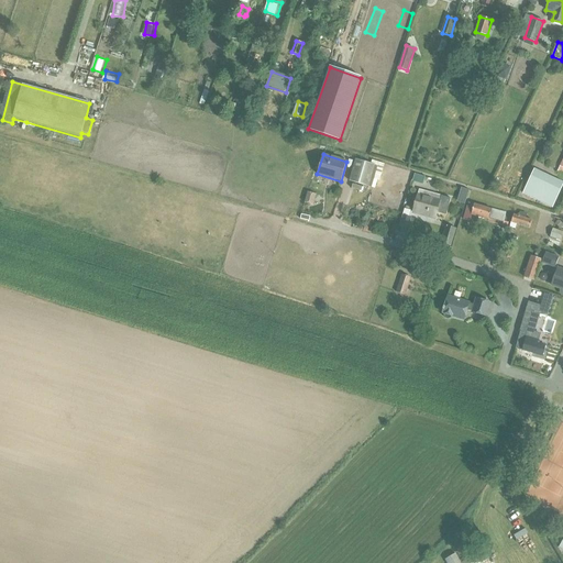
[(372,161),(371,164),(355,159),(350,181),(368,187),(373,172),(379,174),(383,163),(372,161)]
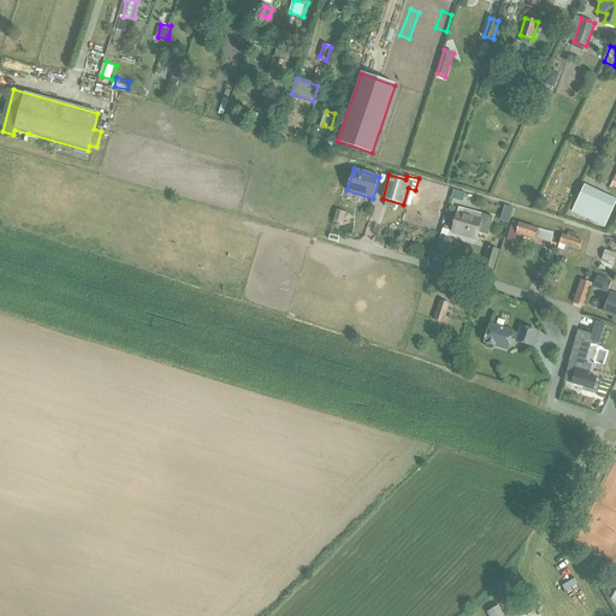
[(615,200),(585,185),(572,212),(605,227),(615,203),(615,200)]
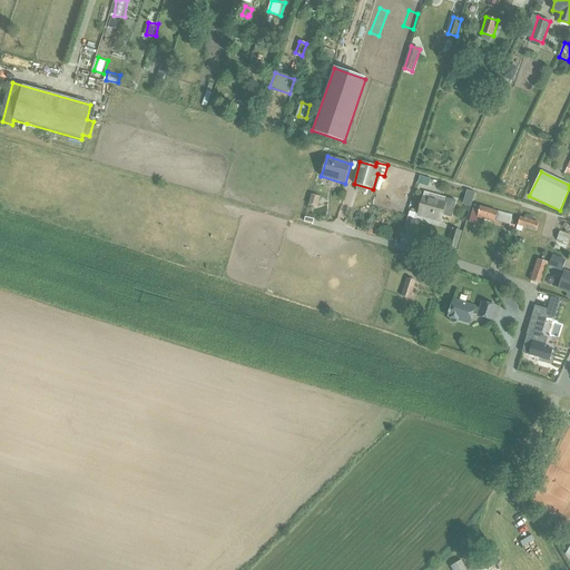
[(431,184),(432,175),(421,175),(420,184),(431,184)]
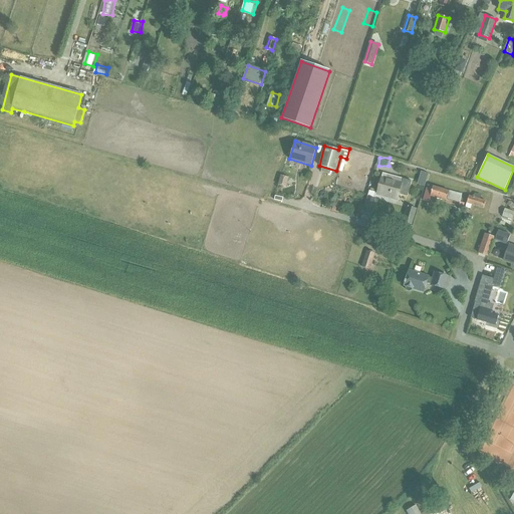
[(427,183),(431,171),(423,169),(420,181),(427,183)]
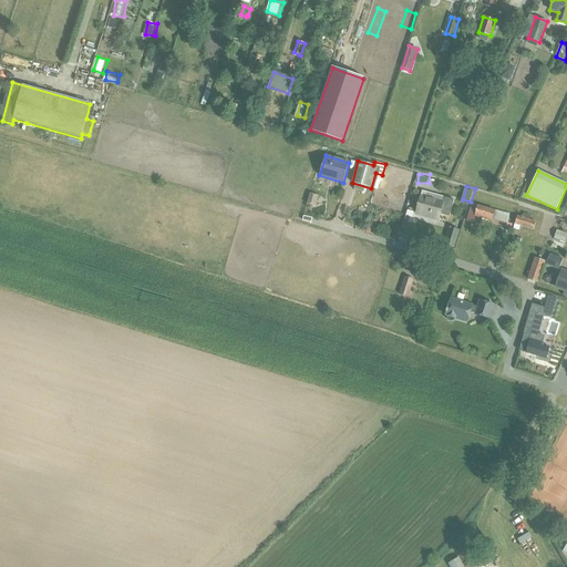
[(311,192),(310,204),(320,204),(321,192),(311,192)]
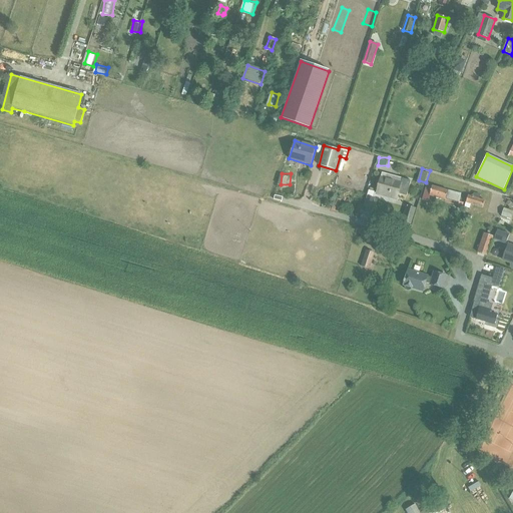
[(381,177),(377,192),(388,195),(388,197),(397,199),(399,193),(407,195),(411,180),(403,178),(387,174),(386,179),(381,177)]
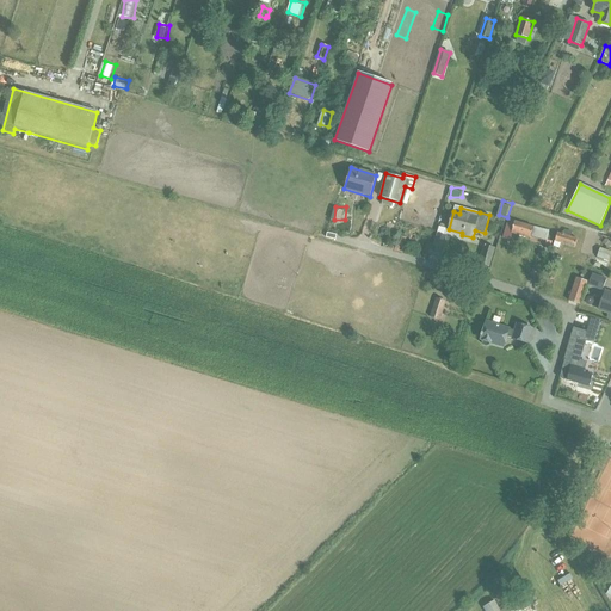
[(538,242),(545,245),(541,261),(547,263),(551,241),(547,240),(549,232),(532,228),(534,227),(508,220),(503,239),(510,240),(512,232),(539,239),(538,242)]
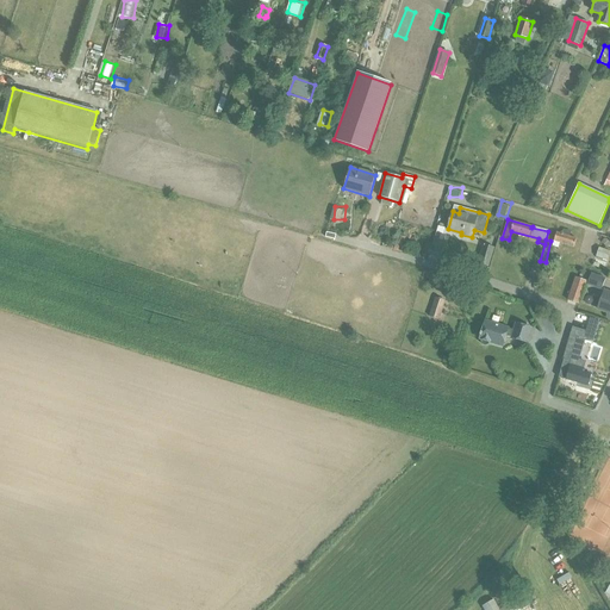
[(573,247),(576,238),(556,232),(552,247),(558,248),(560,243),(573,247)]
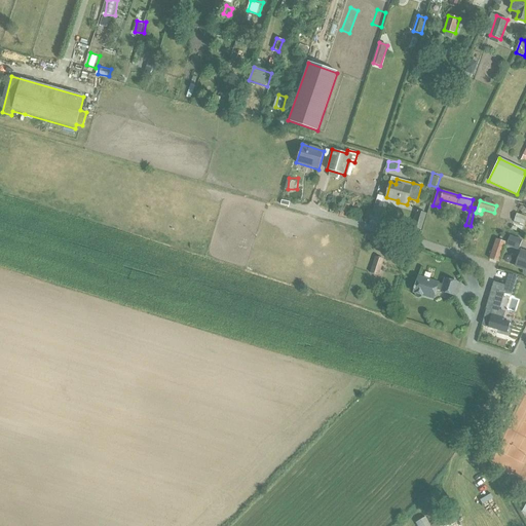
[(373,215),(379,217),(384,203),(377,201),(373,215)]
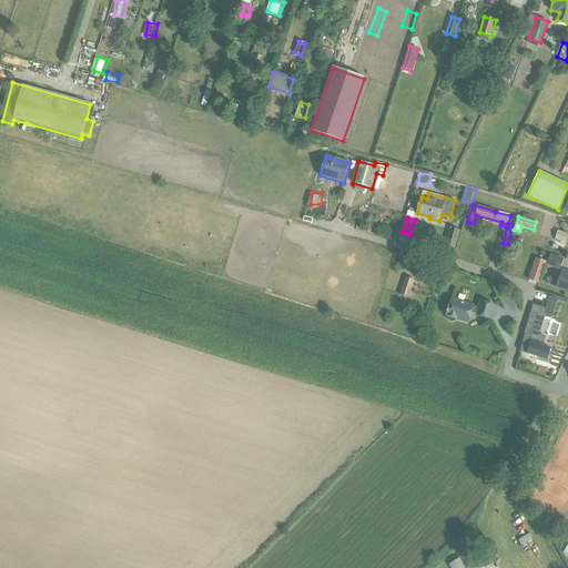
[(450,227),(445,245),(455,249),(460,231),(450,227)]
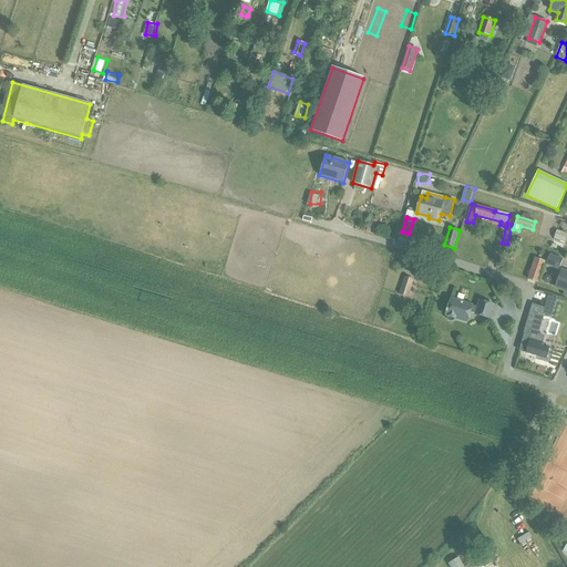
[(566,245),(566,239),(566,230),(559,228),(555,240),(566,245)]
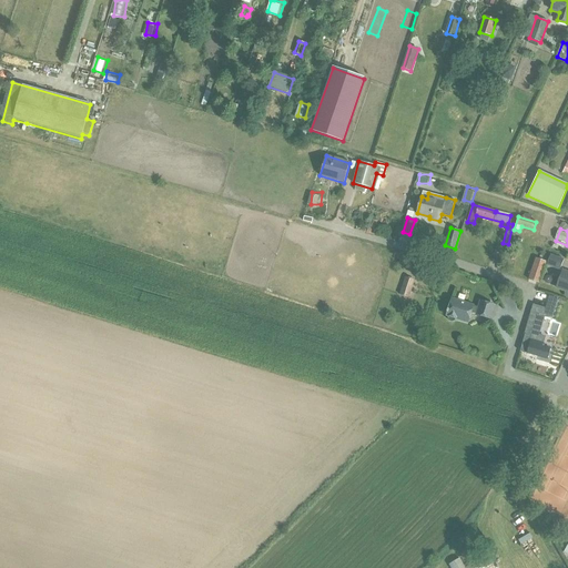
[(547,265),(560,270),(564,260),(550,255),(547,265)]
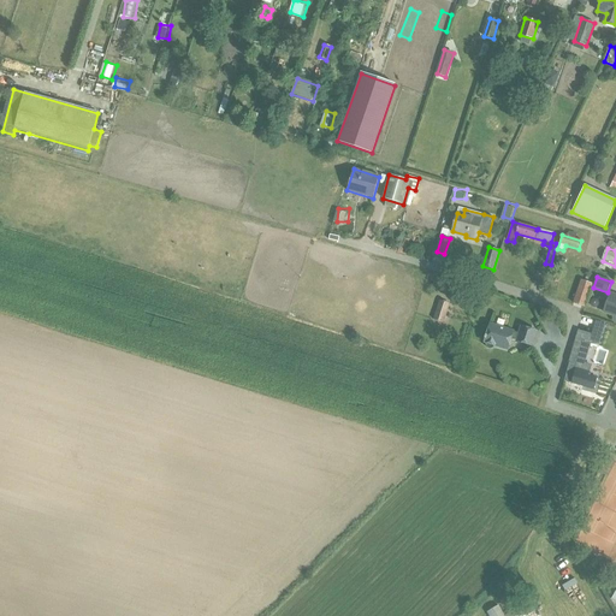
[(581,280),(574,303),(585,307),(593,284),(581,280)]
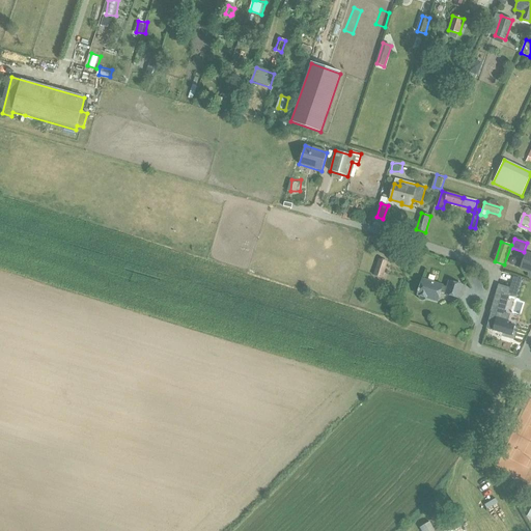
[(530,254),(526,253),(521,269),(529,272),(528,274),(528,277),(529,279),(530,279),(530,254)]
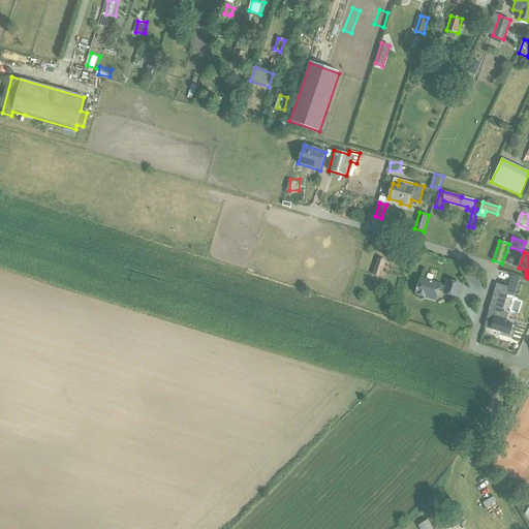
[(374,274),(381,277),(386,260),(379,258),(374,274)]
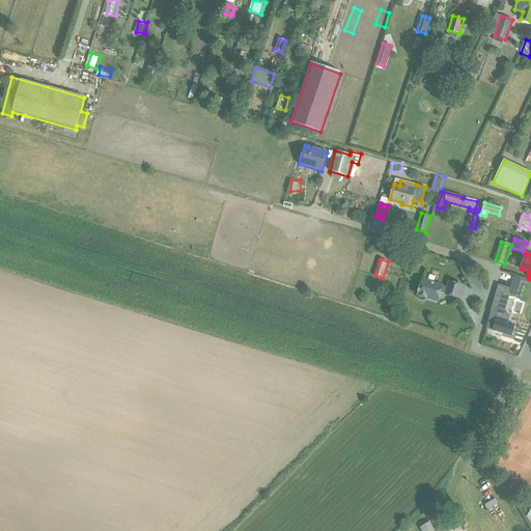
[(499,283),(507,286),(510,279),(502,276),(499,283)]
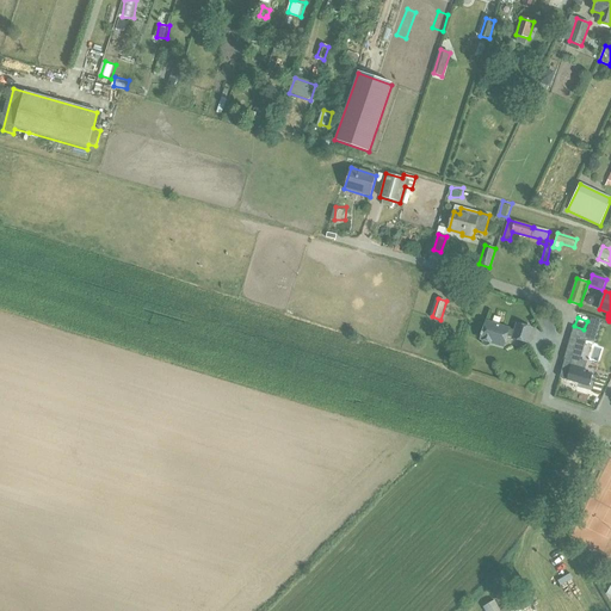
[(594,332),(602,335),(608,320),(599,318),(594,332)]
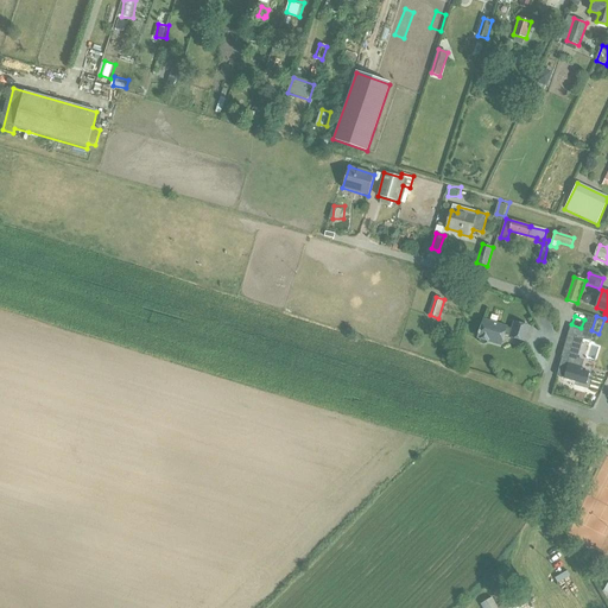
[(526,341),(531,328),(517,323),(513,329),(486,320),(480,336),(482,337),(480,342),(486,344),(487,342),(488,342),(489,340),(502,344),(506,333),(526,341)]
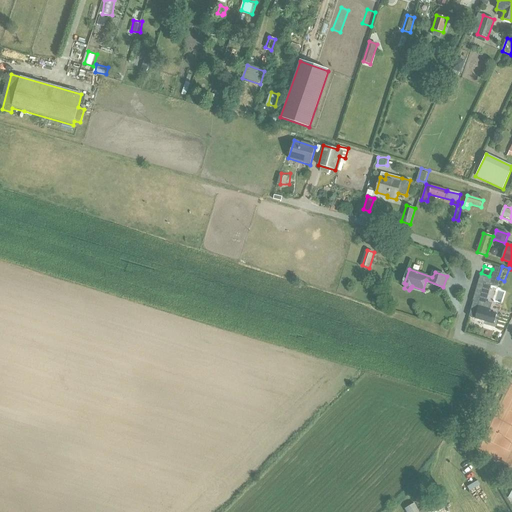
[(472,305),(469,317),(494,324),(496,315),(489,312),(489,310),(477,307),(478,302),(484,284),(478,282),(473,300),(471,305),(472,305)]
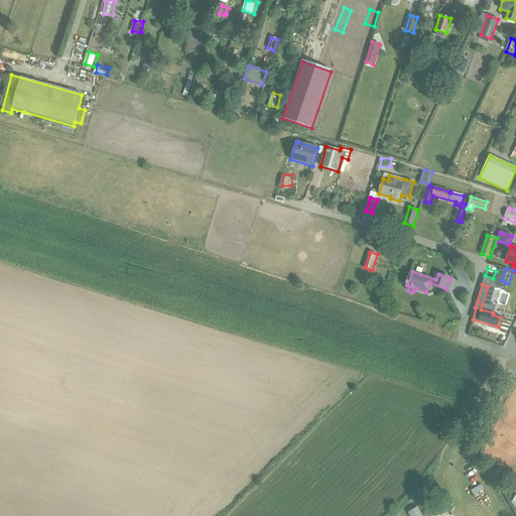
[(443,515),(448,513),(443,504),(422,515),(417,508),(408,513),(409,515),(443,515)]
